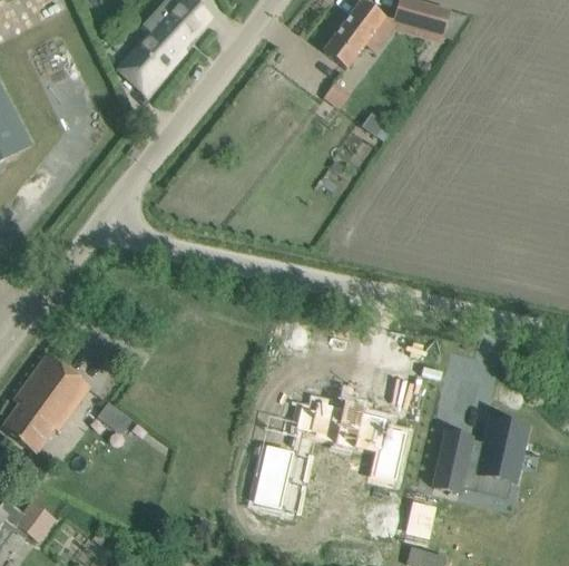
[(212,15),(197,0),(178,0),(168,11),(160,3),(141,25),(150,32),(119,67),(146,91),(185,48),(183,46),(212,15)]
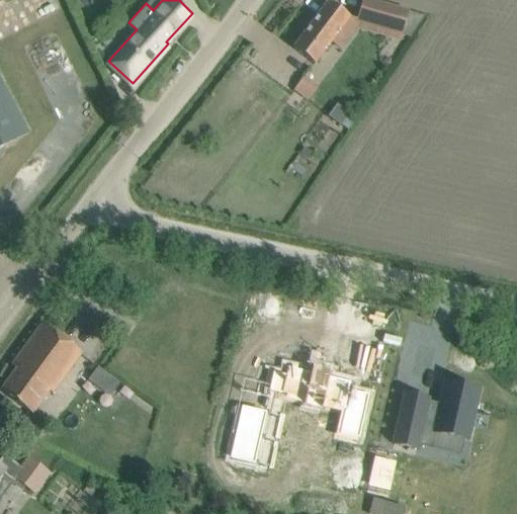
[(328,0),(294,46),(315,61),(350,14),(330,0),(328,0)]
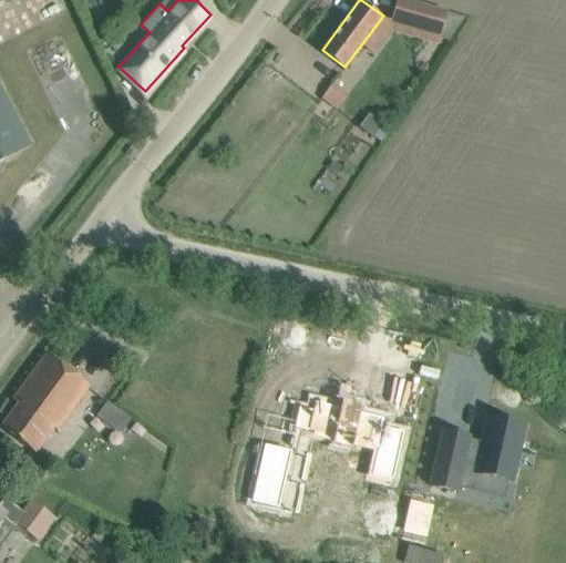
[(441,36),(448,9),(415,0),(397,0),(391,21),(441,36)]
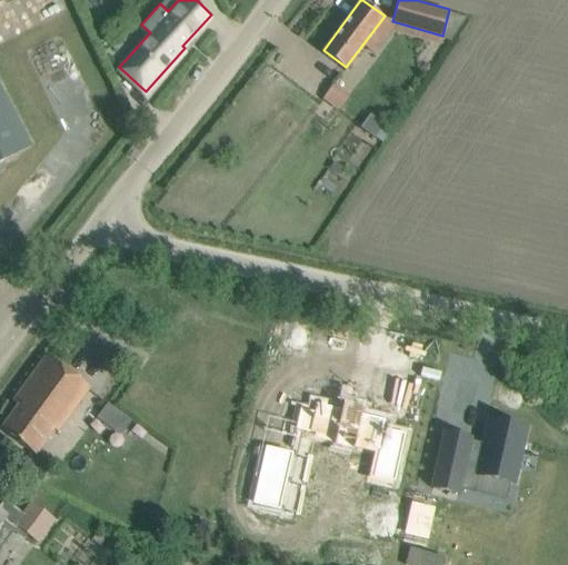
[(349,91),(334,80),(321,97),(338,108),(349,91)]
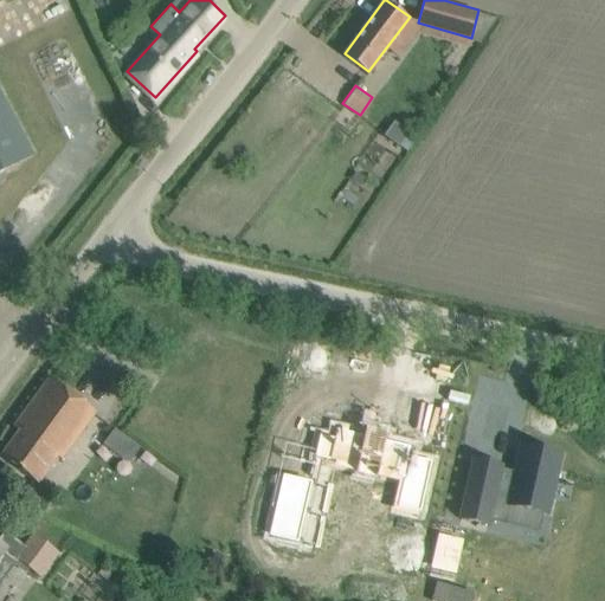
[(0,168),(33,152),(0,88),(0,168)]
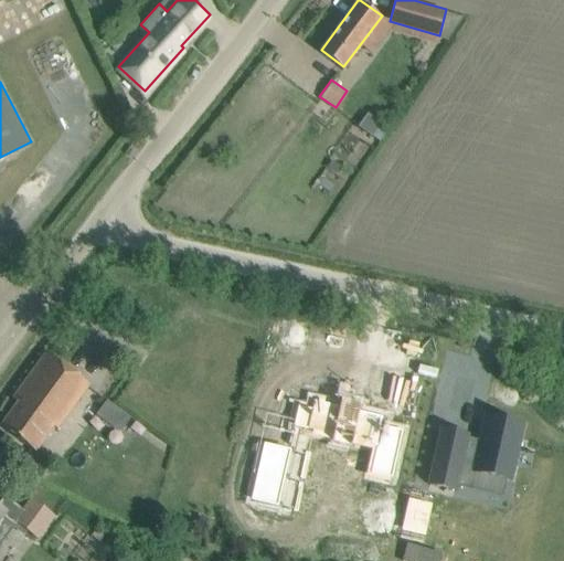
[(368,110),(358,124),(373,135),(374,134),(383,122),(368,110)]
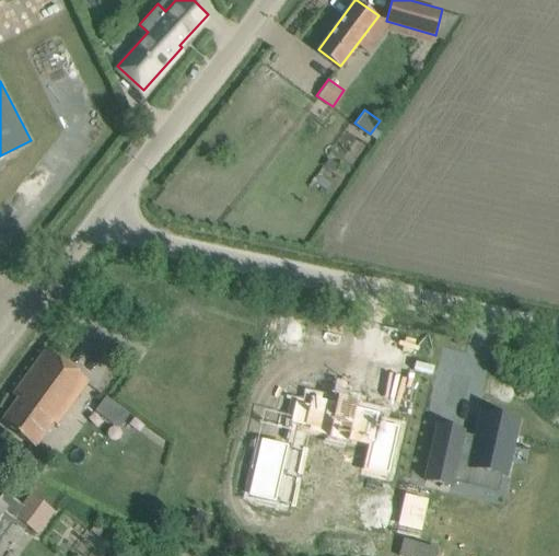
[(77,396),(90,378),(46,347),(13,392),(19,395),(16,398),(1,419),(32,441),(50,416),(58,421),(77,396)]
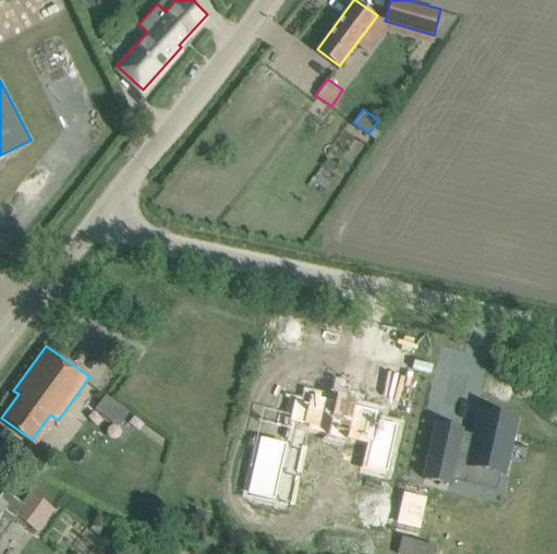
[(293,395),(289,414),(371,434),(364,461),(386,467),(397,419),(377,414),(379,405),(354,399),(356,393),(337,388),(335,394),(309,387),(306,397),(293,395)]
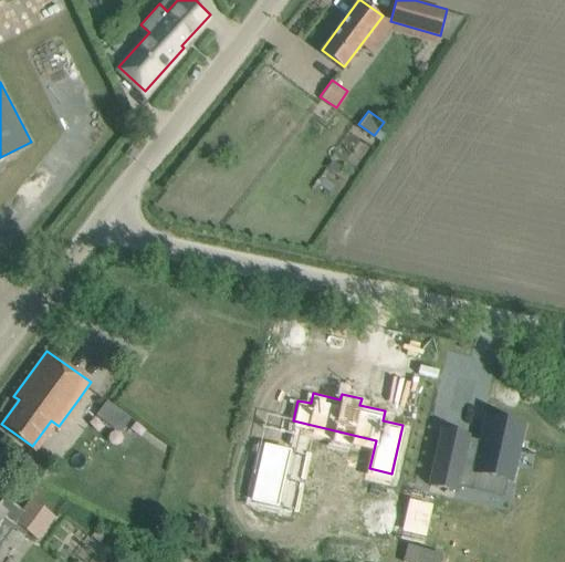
[(439,445),(426,500),(451,506),(457,481),(472,485),(471,488),(506,497),(520,440),(484,433),(478,457),(463,454),(463,450),(439,445)]
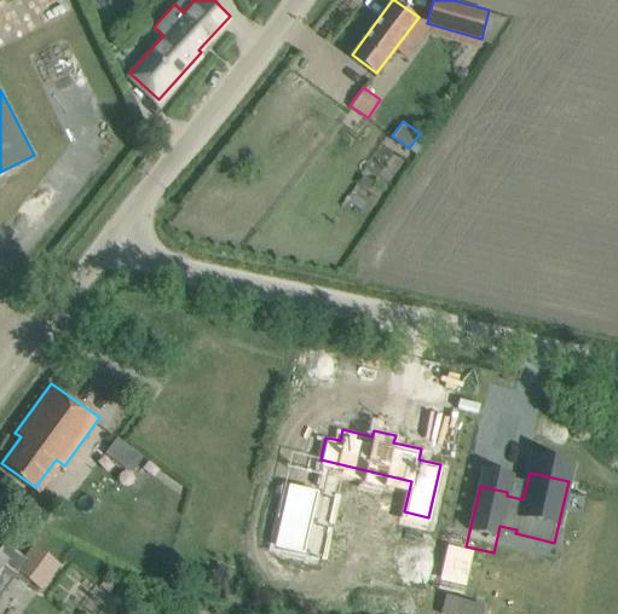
[(282,514),(275,544),(305,551),(305,550),(318,490),(289,482),(289,486),(283,511),(282,514)]
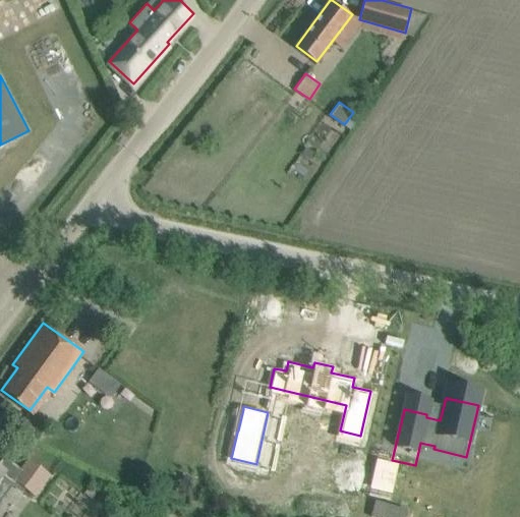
[(0,499),(12,482),(13,480),(15,478),(22,467),(3,454),(3,455),(4,455),(0,460),(0,499)]
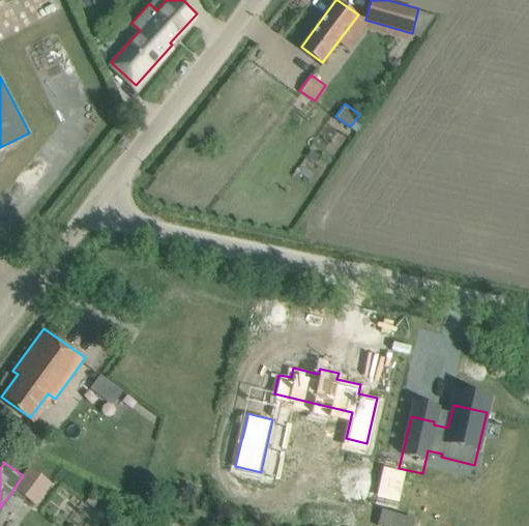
[(13,489),(12,491),(22,498),(25,494),(35,502),(51,481),(30,466),(23,475),(16,487),(13,489)]
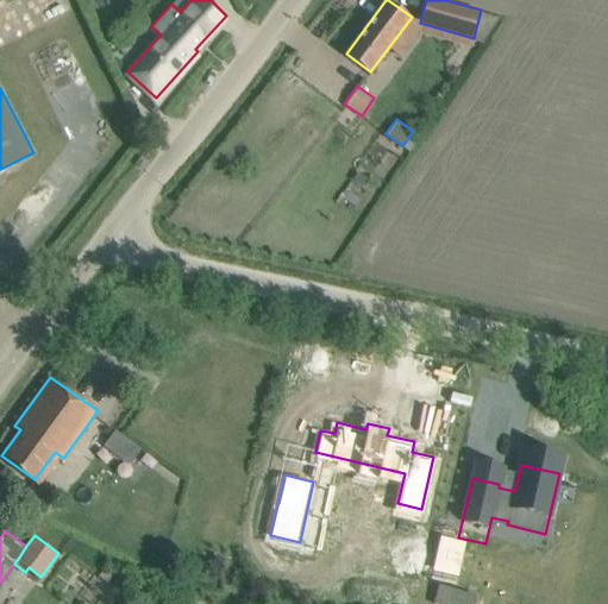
[(456,589),(451,603),(471,603),(474,595),(456,589)]
